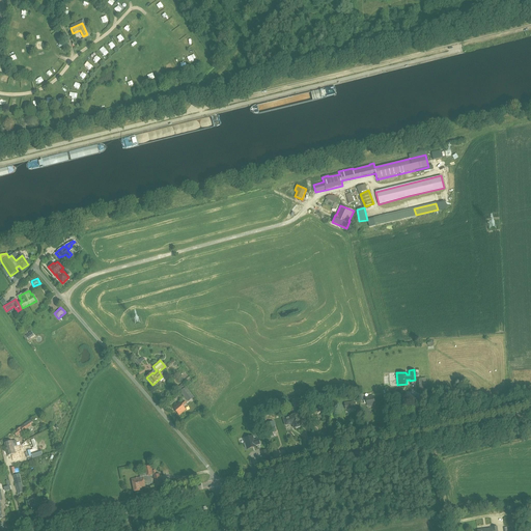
[(182,391),(188,399),(192,396),(186,388),(182,391)]
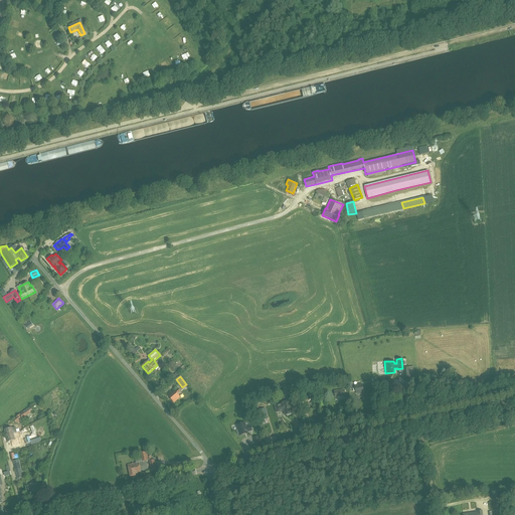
[(362,383),(354,385),(355,392),(363,391),(362,383)]
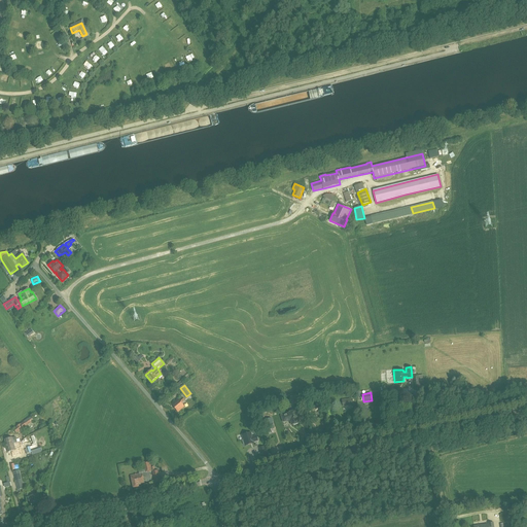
[(289,398),(291,406),(300,402),(297,395),(289,398)]
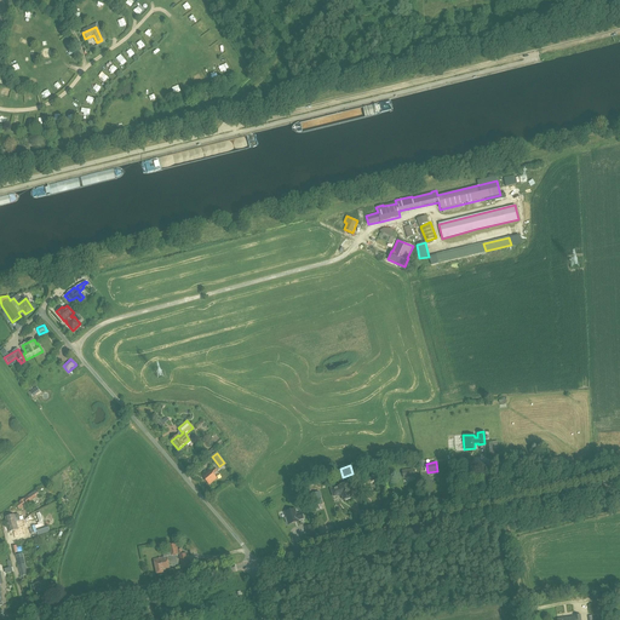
[(201,476),(210,486),(217,478),(213,475),(217,471),(214,468),(211,472),(208,470),(201,476)]
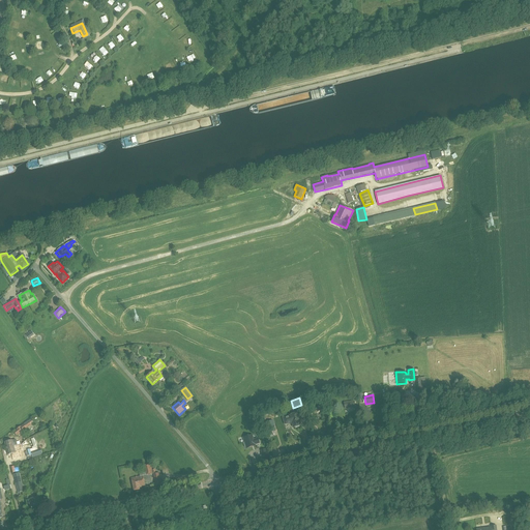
[(322,411),(323,415),(327,414),(325,408),(320,406),(314,407),(316,411),(320,410),(322,411)]
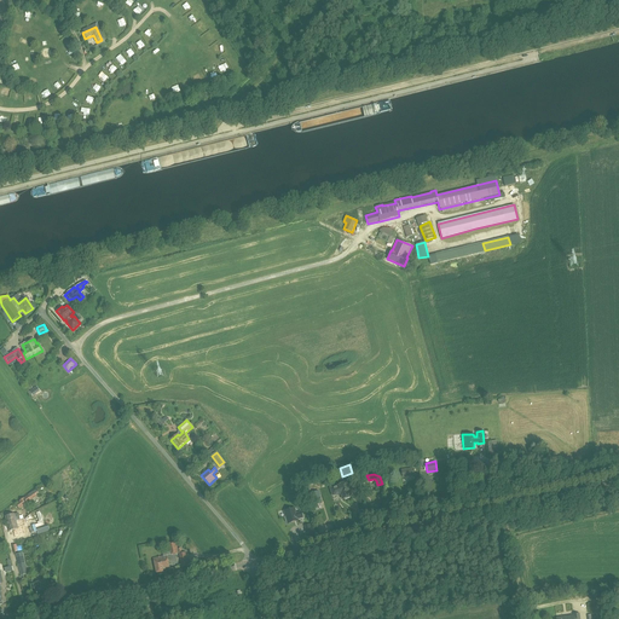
[(341,493),(342,499),(352,496),(347,482),(337,485),(339,486),(330,489),(333,496),(341,493)]
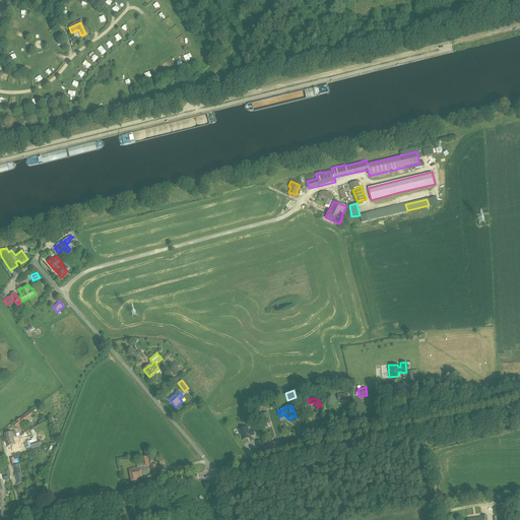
[(16,428),(26,420),(30,417),(27,412),(23,415),(13,424),(16,428)]
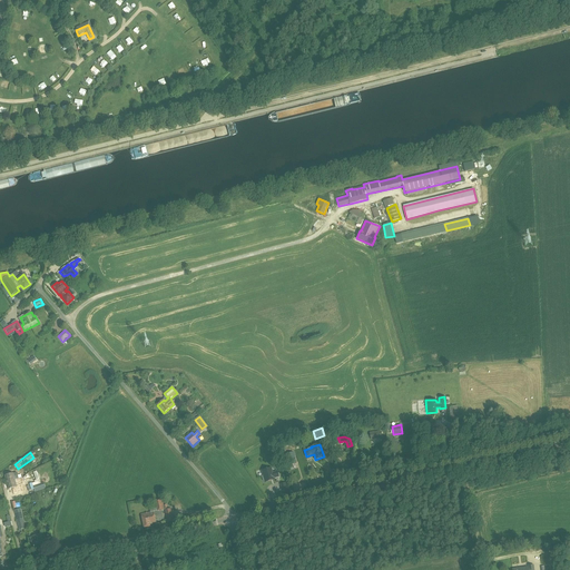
[(271,480),(271,479),(278,477),(277,471),(273,473),(271,468),(262,471),(263,477),(262,477),(263,481),(264,481),(265,482),(271,480)]
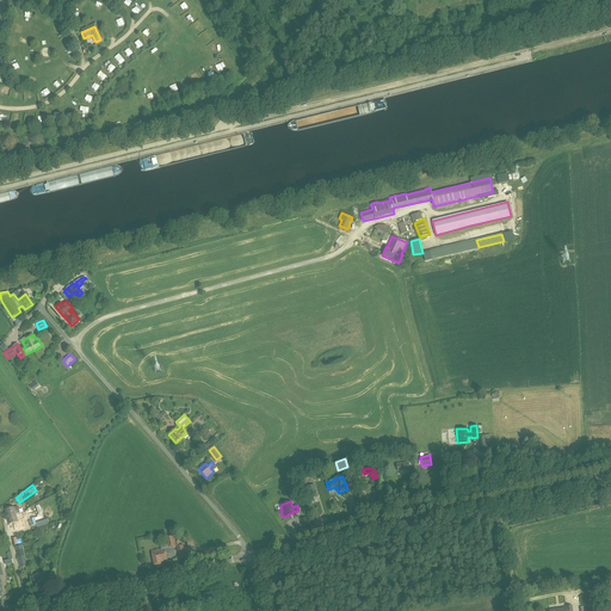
[(5,510),(7,517),(20,513),(18,507),(14,507),(5,510)]
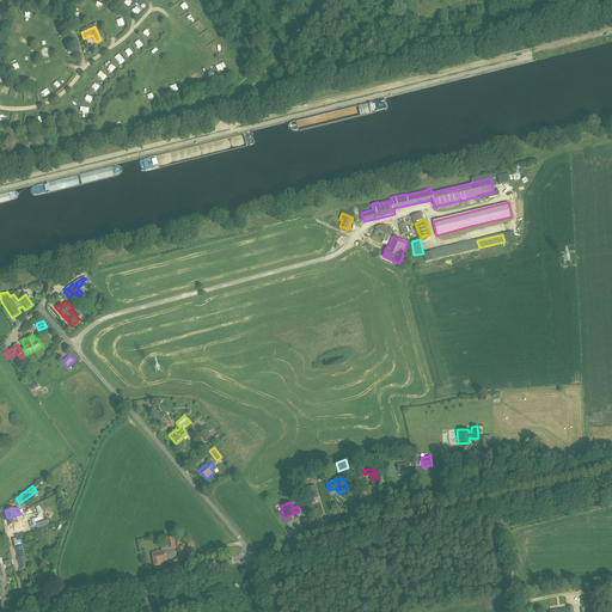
[(7,518),(8,525),(18,522),(22,521),(20,514),(7,518)]
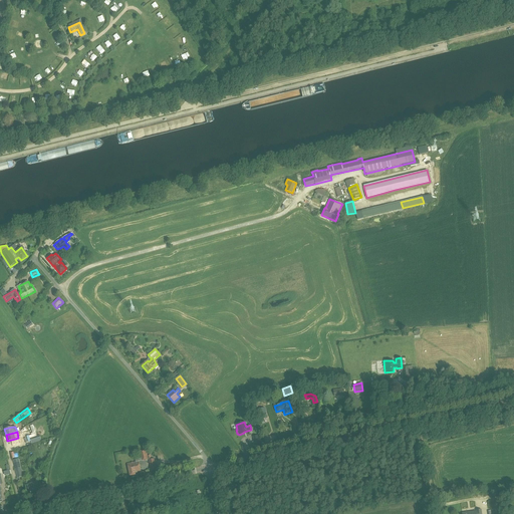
[(30,438),(31,444),(41,441),(39,435),(30,438)]
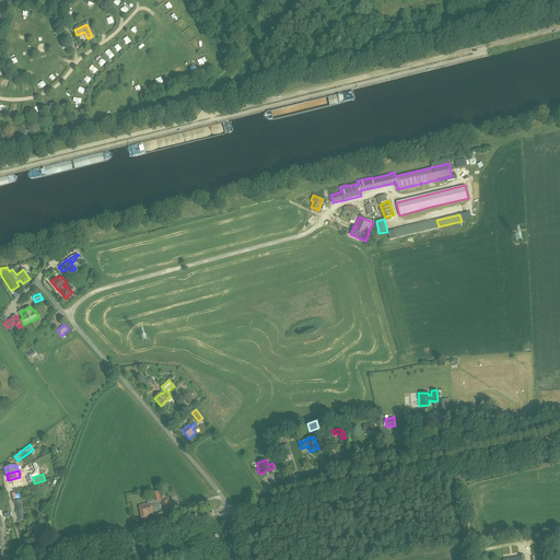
[(147,500),(148,503),(154,501),(154,502),(162,501),(159,489),(152,491),(153,498),(147,500)]
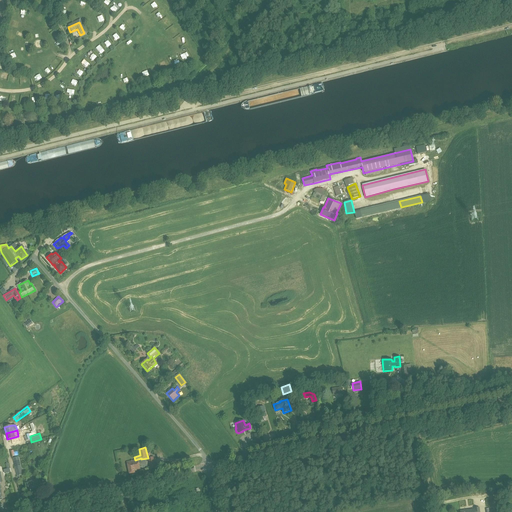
[(149,453),(147,454),(148,458),(150,468),(155,467),(153,457),(150,458),(149,453)]
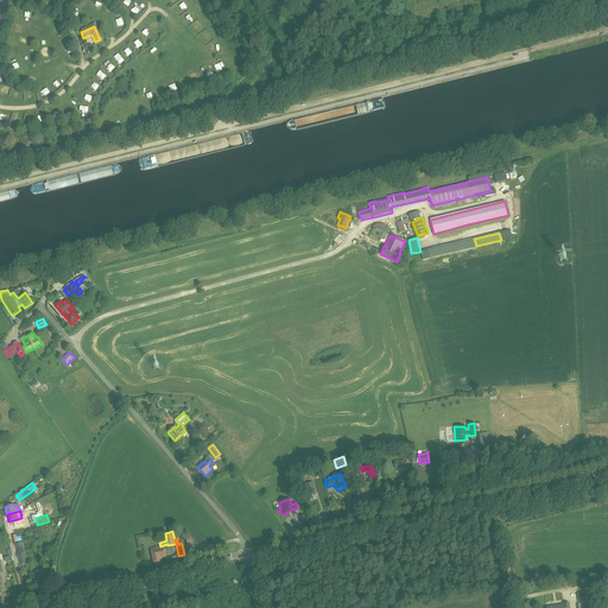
[(17,549),(20,565),(27,564),(23,546),(21,543),(16,544),(17,549)]
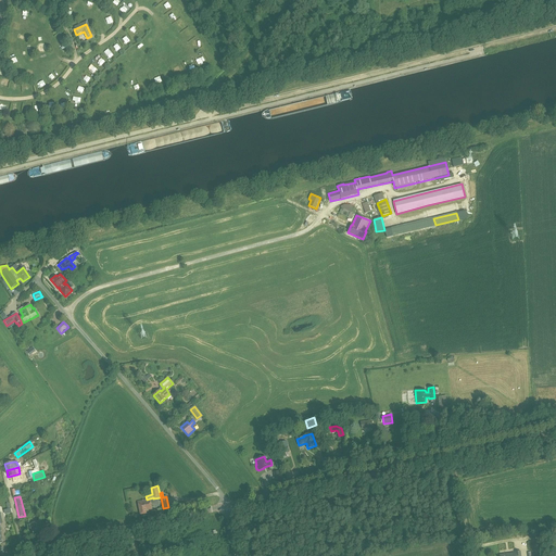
[(138,502),(141,515),(146,514),(146,512),(151,509),(149,500),(138,502)]
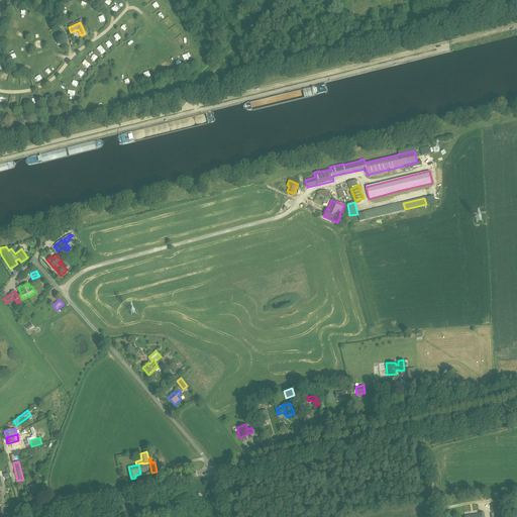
[(30,493),(31,498),(40,496),(39,491),(38,491),(37,485),(29,487),(29,488),(27,488),(27,489),(28,492),(29,493),(30,493)]
